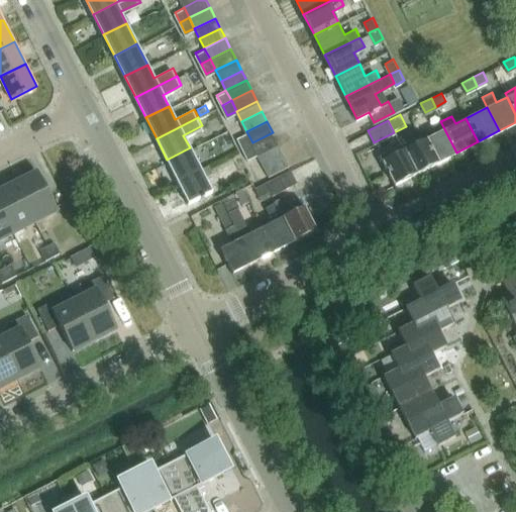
[(424,138),(436,163),(456,152),(440,121),(433,125),(437,132),(424,138)]
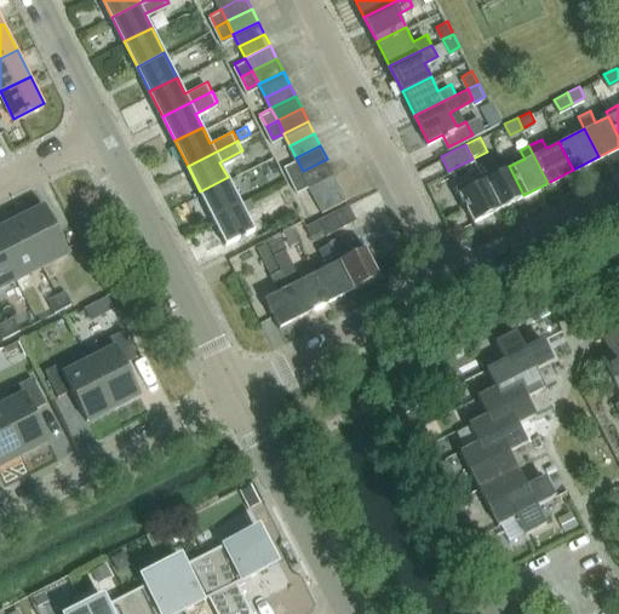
[(296,158),(285,164),(292,176),(303,171),(296,158)]
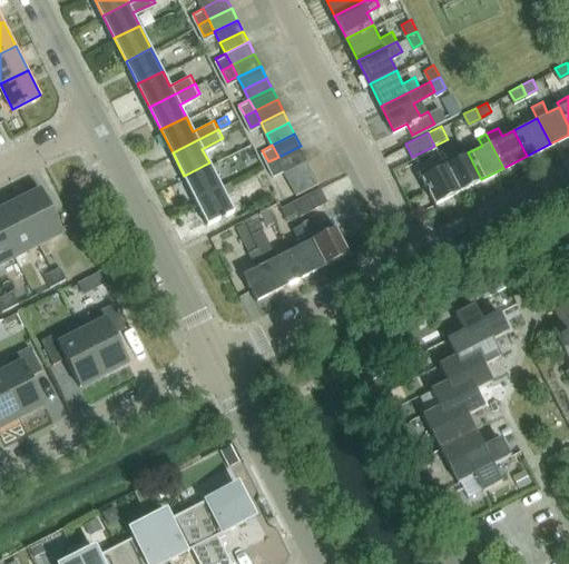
[(301,146),(278,157),(284,168),(284,169),(307,158),(306,157),(301,146)]
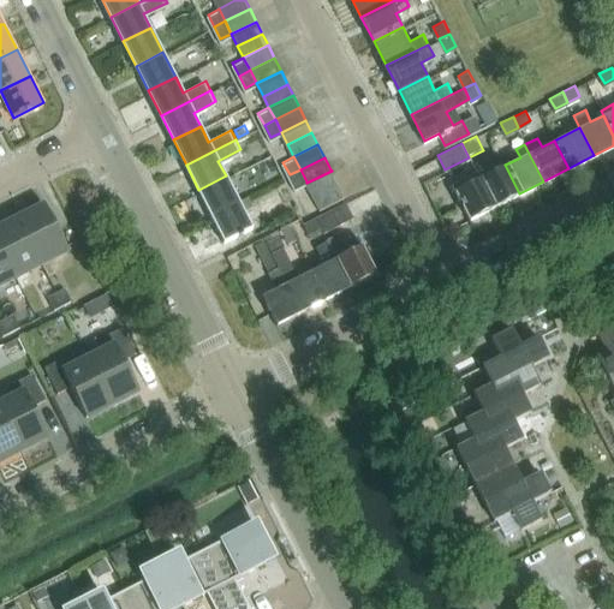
[(519,193),(505,165),(480,178),(494,207),(519,193)]
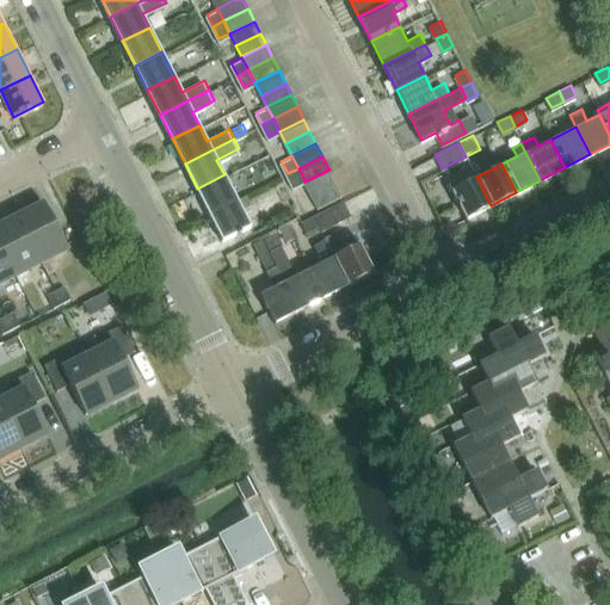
[(305,180),(299,168),(288,173),(294,186),(305,180)]
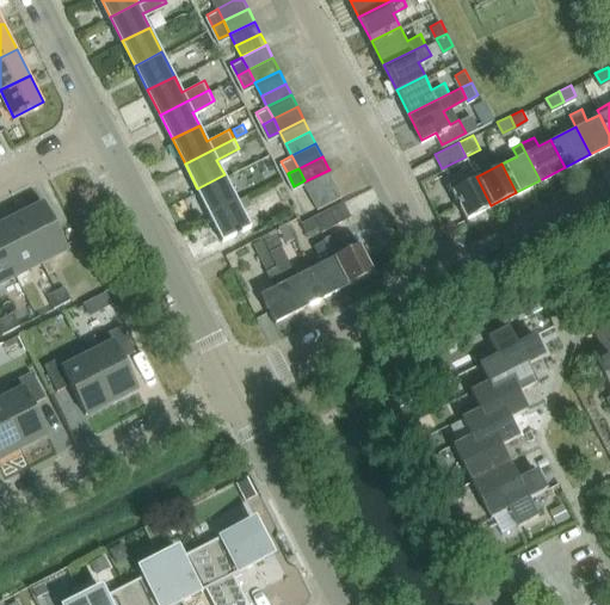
[(305,181),(312,195),(336,181),(334,180),(330,170),(305,181)]
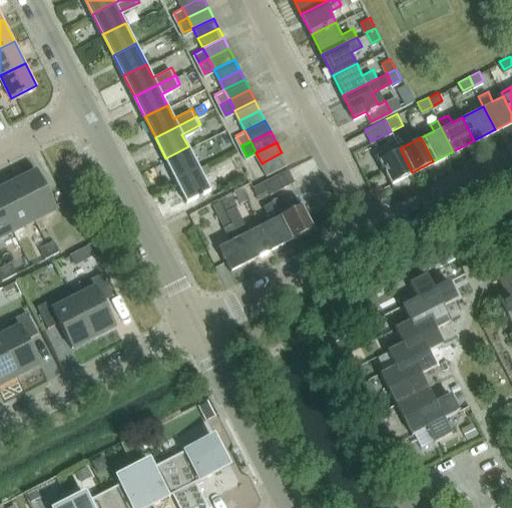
[(393,182),(412,172),(400,148),(397,142),(378,152),(381,158),(393,182)]
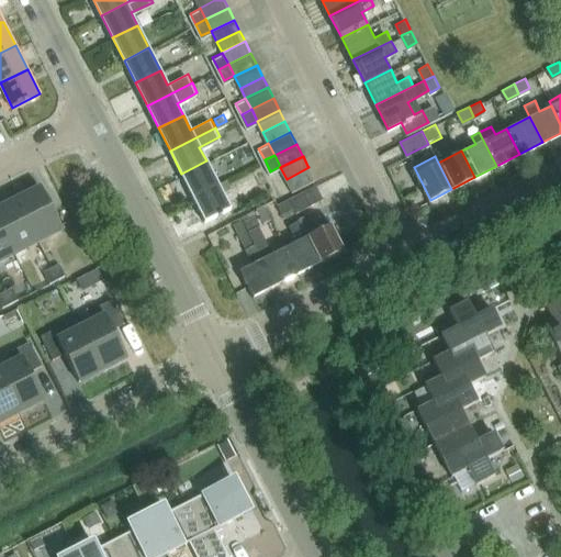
[(181,174),(192,196),(217,184),(206,160),(181,174)]
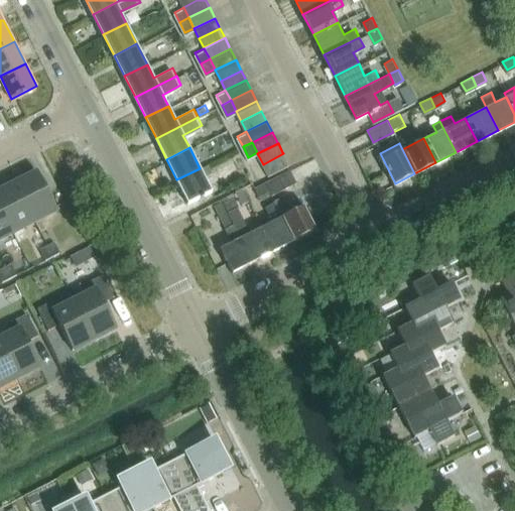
[(283,153),(263,164),(268,174),(288,164),(283,153)]
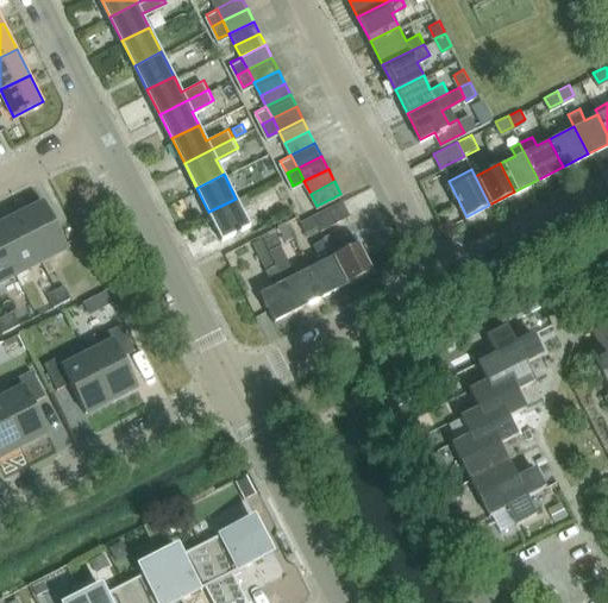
[(245,194),(236,199),(208,212),(223,238),(249,224),(240,207),(249,202),(245,194)]
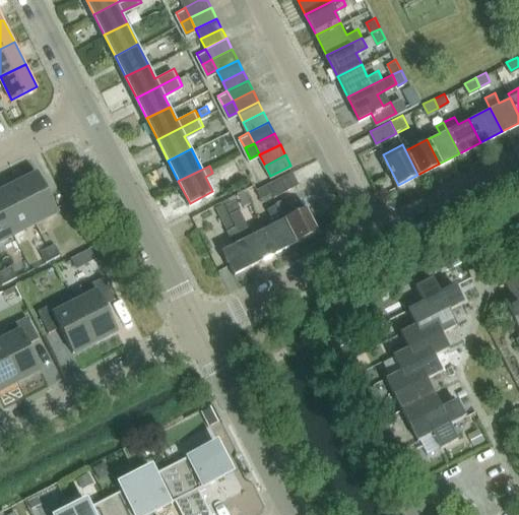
[(293,170),(257,187),(263,200),(299,182),(293,170)]
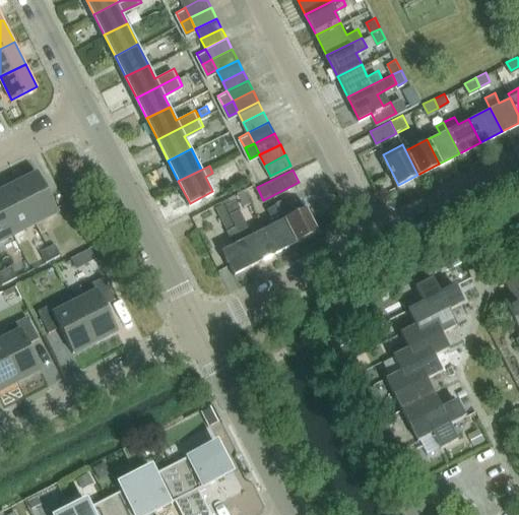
[(38,171),(16,182),(36,220),(58,209),(38,171)]
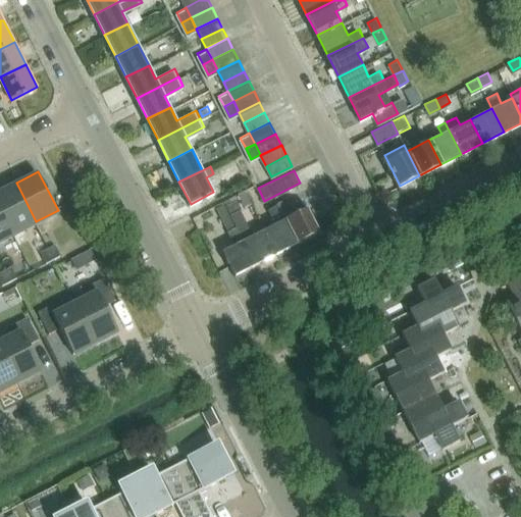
[(16,183),(0,190),(0,205),(13,233),(36,221),(16,183)]
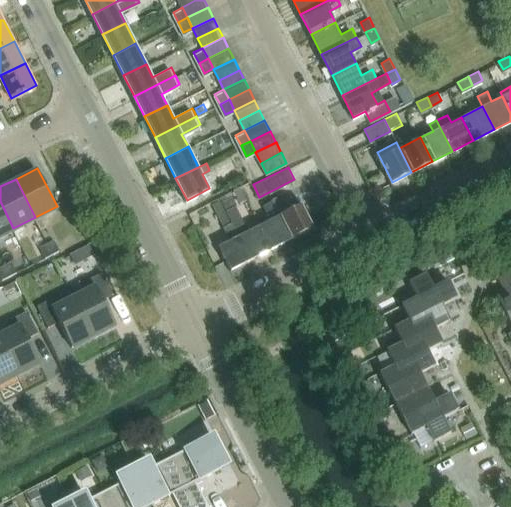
[(233,189),(239,202),(246,198),(240,186),(233,189)]
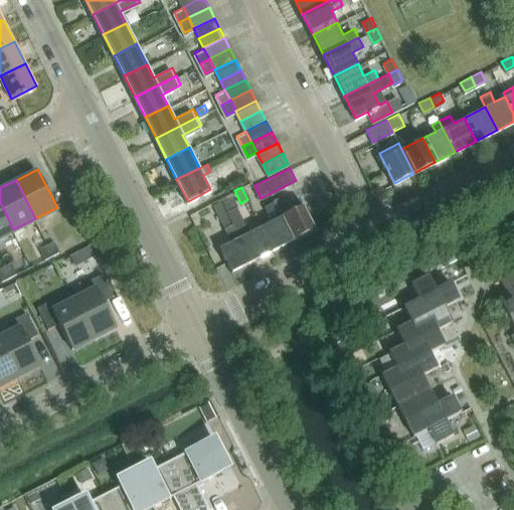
[(251,260),(273,249),(261,225),(251,230),(233,196),(222,202),(227,211),(227,212),(233,222),(251,260)]
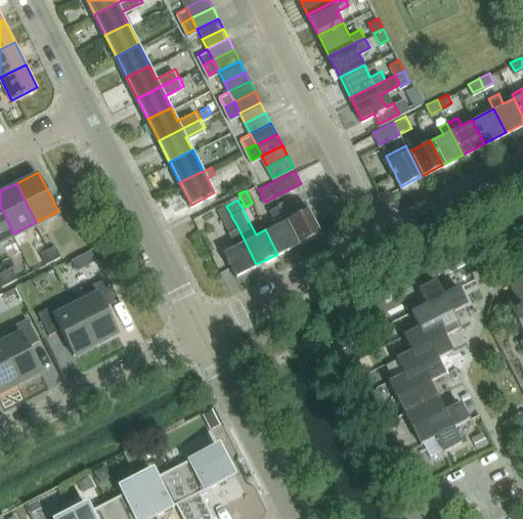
[(299,243),(320,231),(308,208),(299,212),(294,202),(281,209),(299,243)]
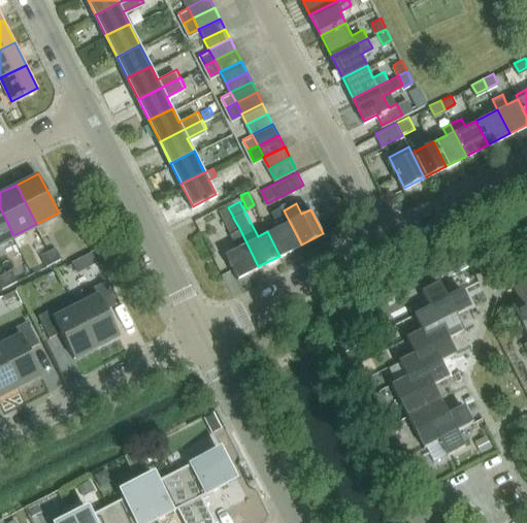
[(227,204),(219,208),(226,222),(233,218),(233,217),(228,207),(227,204)]
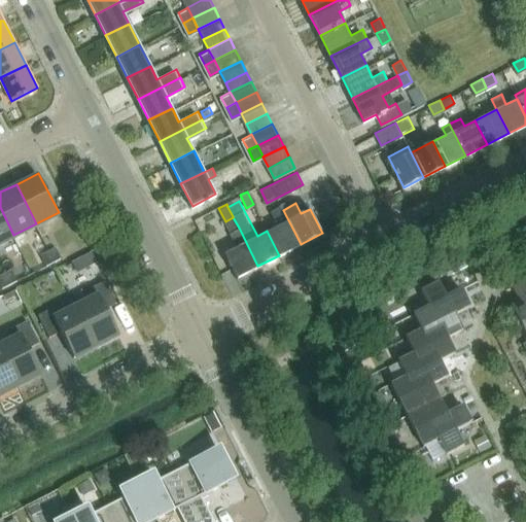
[(0,207),(0,241),(13,235),(0,207)]
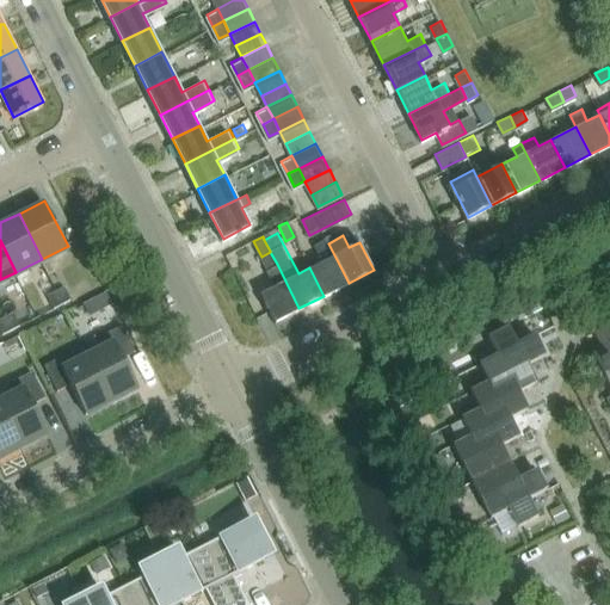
[(324,296),(349,283),(328,244),(320,247),(326,259),(309,267),(324,296)]
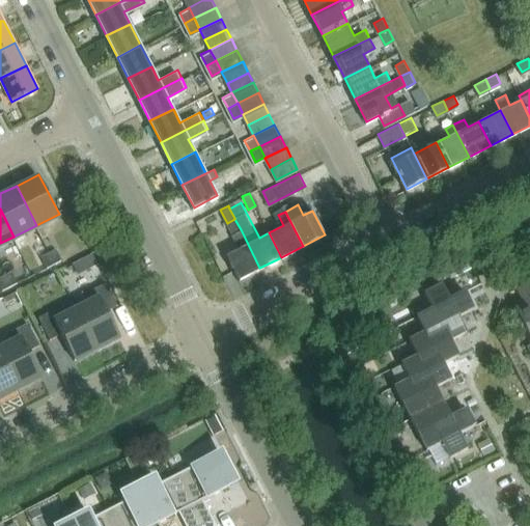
[(259,268),(241,229),(231,234),(239,248),(226,254),(239,279),(259,268)]
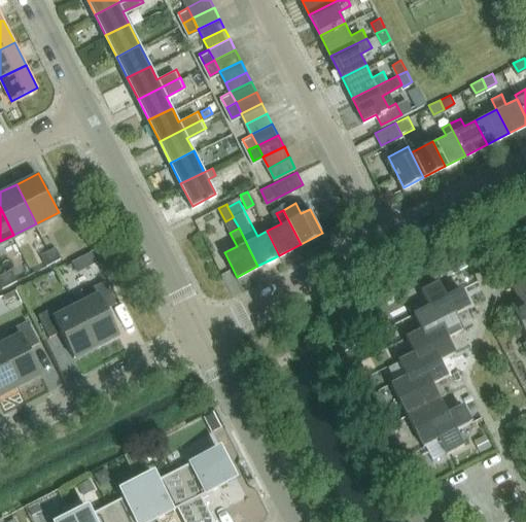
[(56,245),(48,248),(54,259),(61,255),(56,245)]
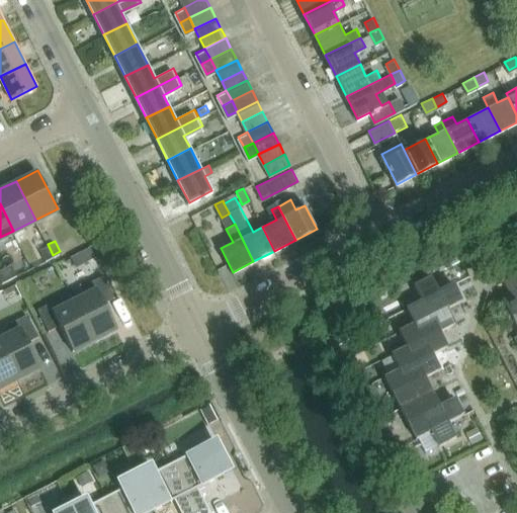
[(48,244),(40,248),(46,258),(53,255),(48,244)]
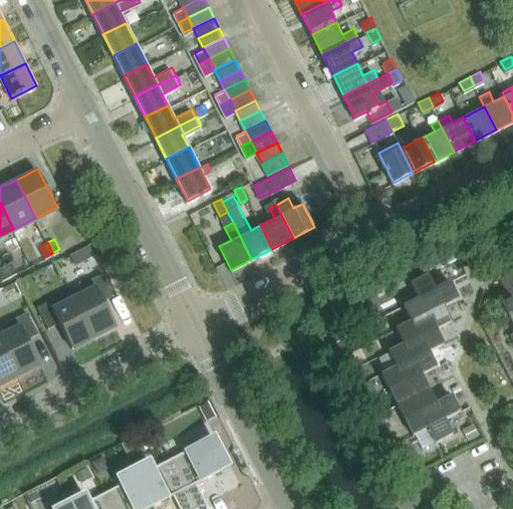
[(77,248),(82,259),(93,253),(88,242),(77,248)]
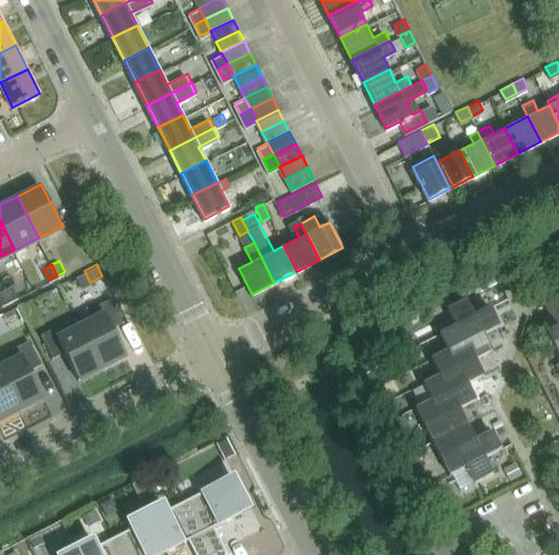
[(499,279),(496,272),(492,266),(467,279),(469,284),(474,291),(499,279)]
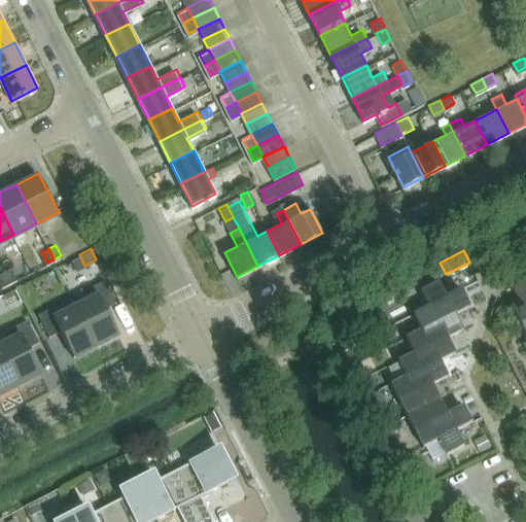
[(11,267),(4,271),(10,282),(18,278),(11,267)]
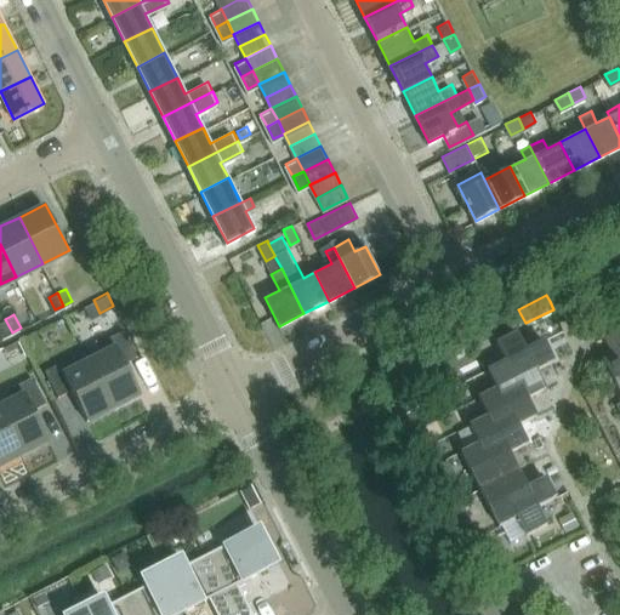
[(5,319),(0,322),(0,330),(4,336),(12,332),(5,319)]
